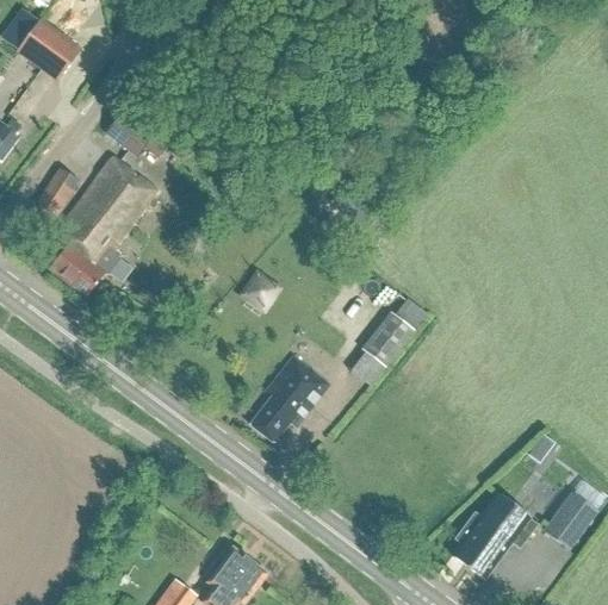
[(79,50),(41,22),(20,49),(60,78),(79,50)]
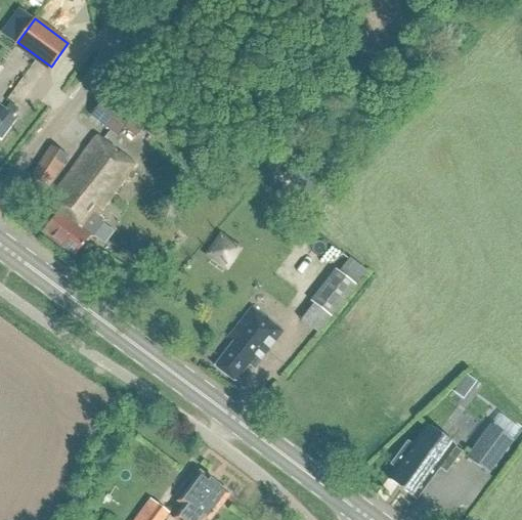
[(103,96),(91,114),(119,134),(125,125),(137,133),(143,125),(103,96)]
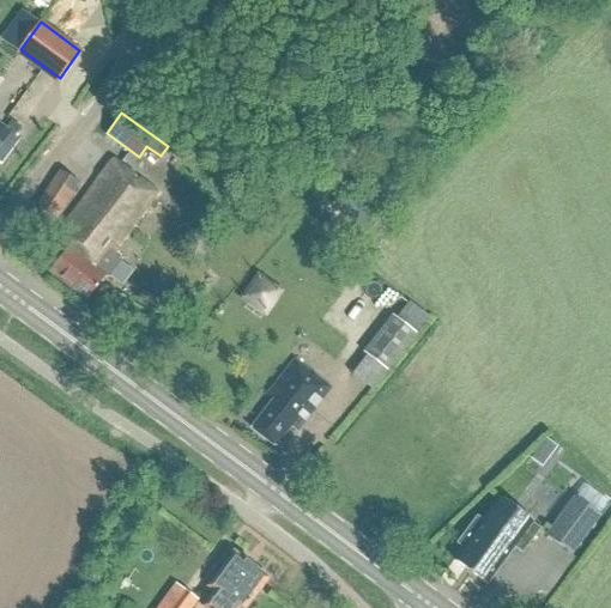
[(0,158),(1,159),(17,137),(0,125),(0,158)]
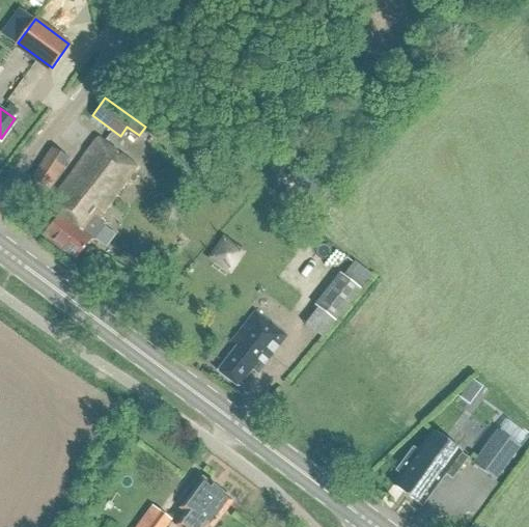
[(57,218),(45,233),(73,256),(75,258),(92,237),(96,237),(106,224),(105,219),(99,214),(122,185),(138,166),(105,138),(100,134),(57,188),(49,200),(51,202),(62,212),(57,218)]
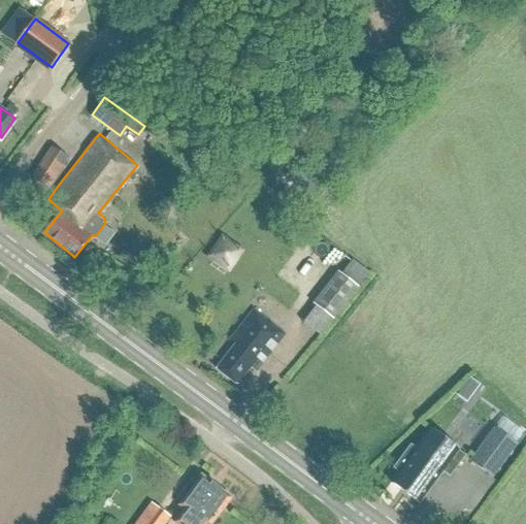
[(33,175),(40,181),(51,187),(71,156),(61,149),(51,148),(33,175)]
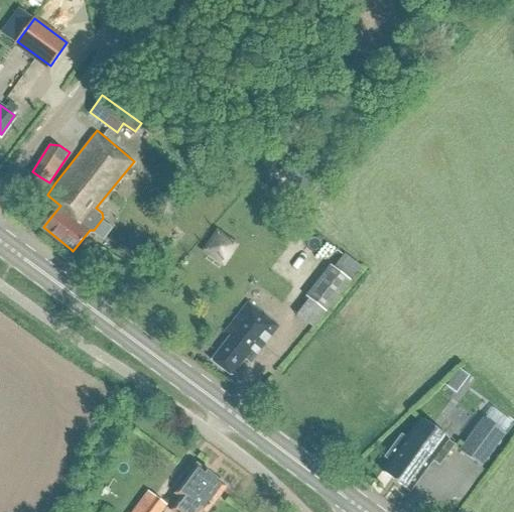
[(333,259),(351,267),(357,255),(339,246),(333,259)]
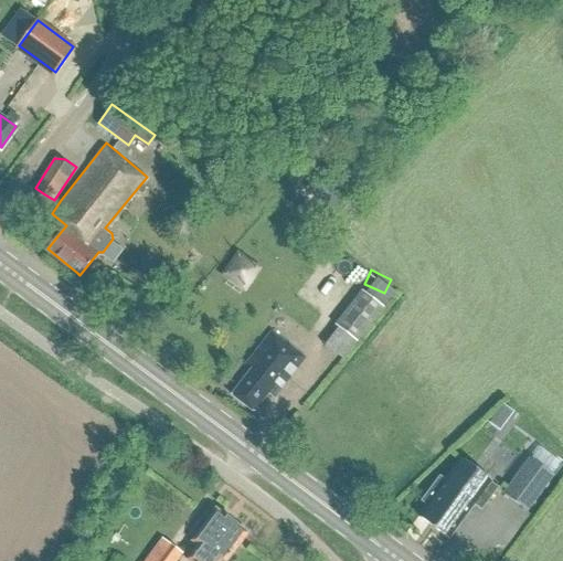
[(385,306),(362,288),(336,323),(358,340),(385,306)]
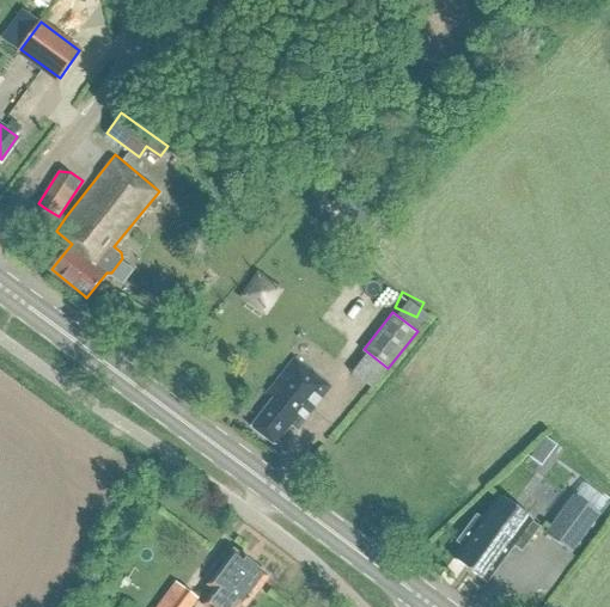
[(251,427),(275,445),(292,423),(298,428),(333,385),(296,356),(267,392),(274,397),(251,427)]
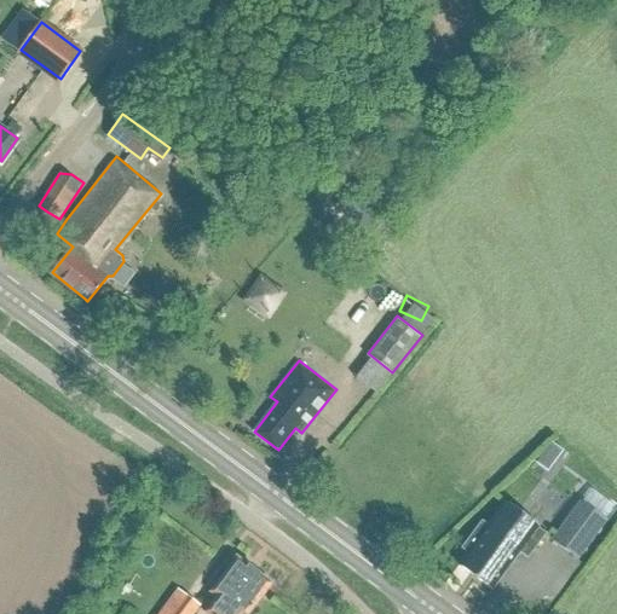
[(552,439),(537,459),(549,469),(564,449),(552,439)]
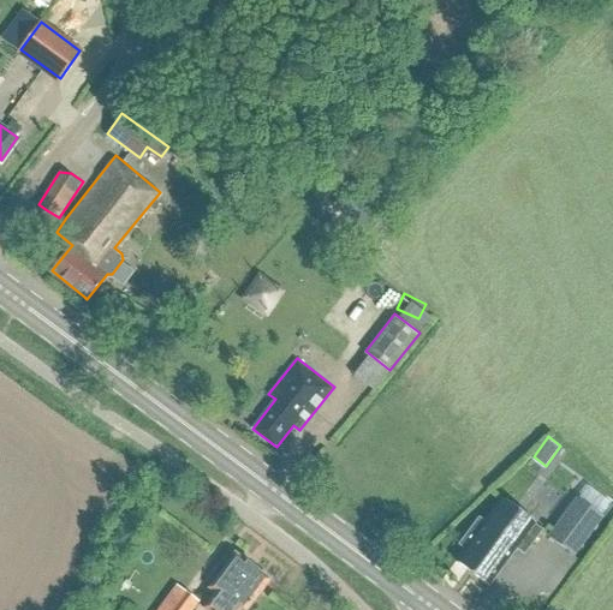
[(578,495),(549,534),(576,554),(605,514),(578,495)]
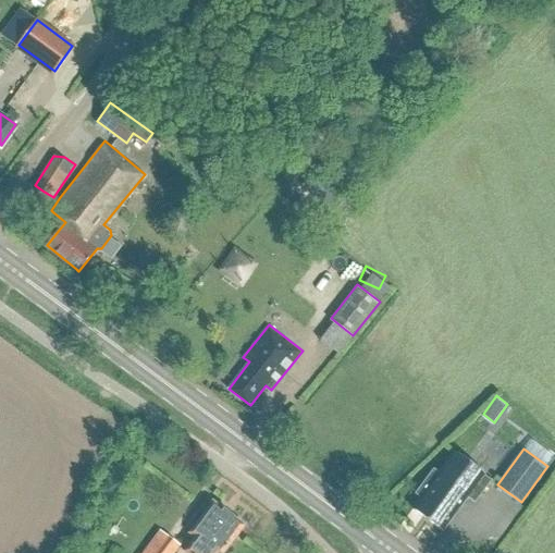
[(421,495),(412,507),(444,527),(468,494),(477,500),(493,477),(454,450),(440,469),(434,466),(416,491),(421,495)]
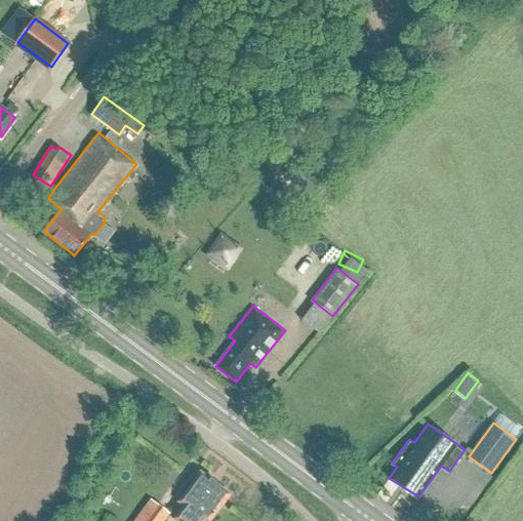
[(185,505),(175,518),(179,520),(210,520),(231,493),(200,472),(179,501),(185,505)]
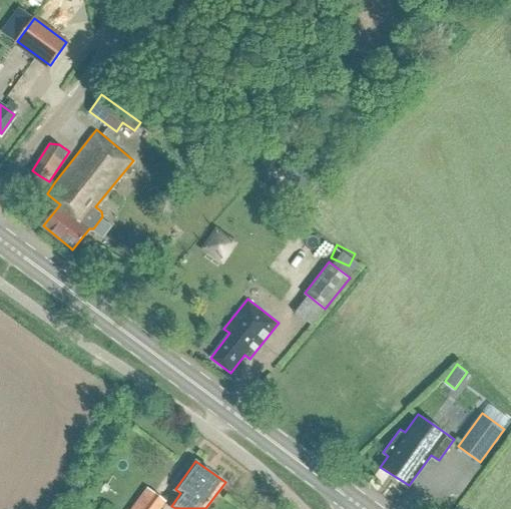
[(139,508),(160,508),(166,502),(153,492),(139,508)]
